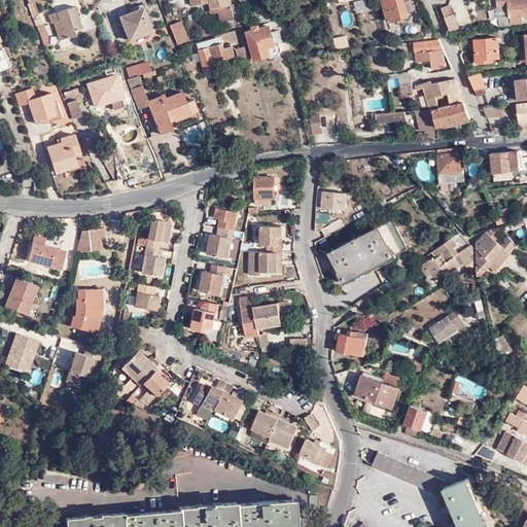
[(231,3),(230,0),(190,0),(191,1),(198,0),(202,0),(203,3),(205,3),(209,2),(210,7),(211,13),(218,12),(220,23),(234,20),(231,3)]
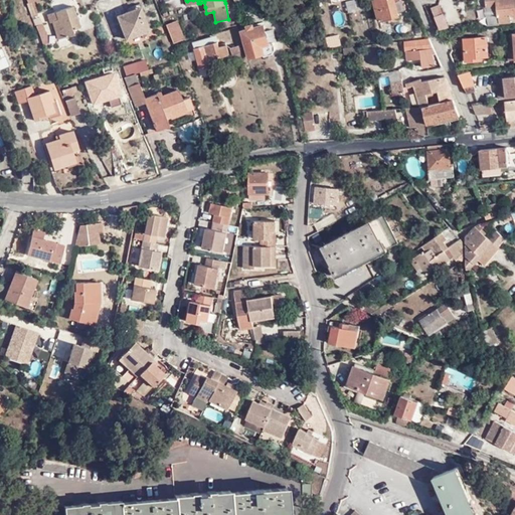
[(371,0),(377,21),(389,18),(390,20),(393,19),(393,17),(396,17),(395,13),(400,11),(397,0),(371,0)]
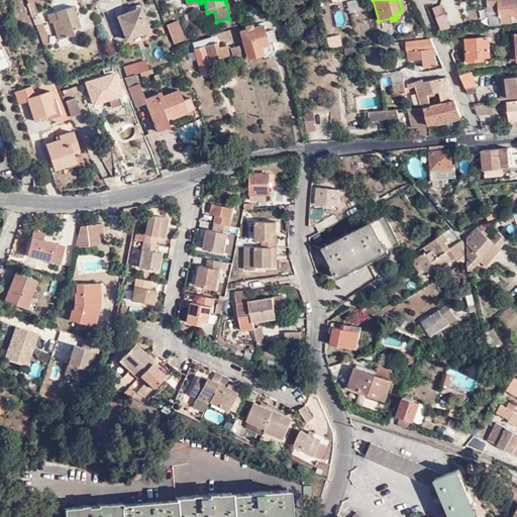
[(489,21),(489,25),(516,22),(516,0),(485,0),(486,9),(486,16),(488,16),(489,21)]
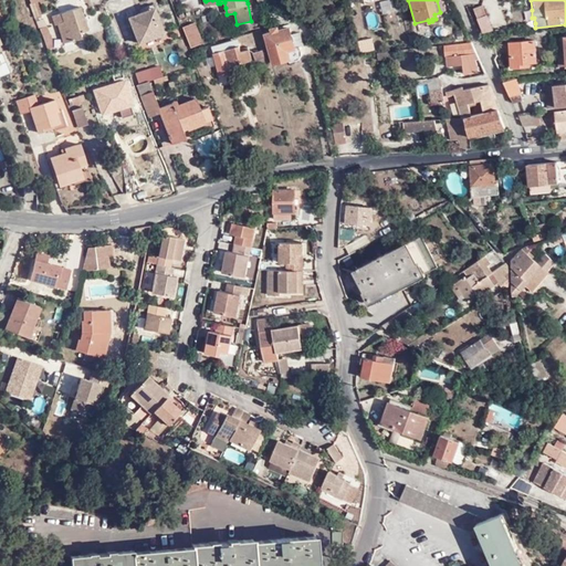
[(30,3),(34,16),(40,14),(34,2),(30,3)]
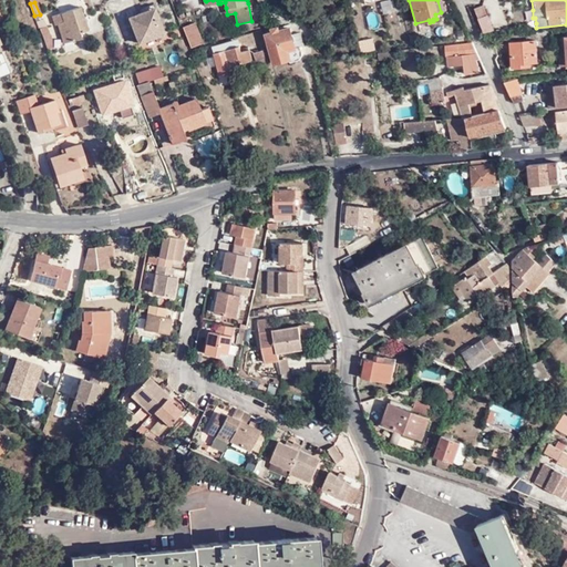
[(473,9),(476,19),(486,14),(482,6),(473,9)]
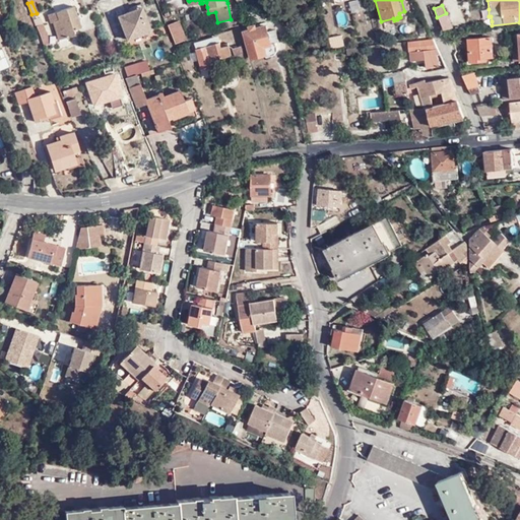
[(53,23),(58,39),(74,34),(72,29),(80,27),(72,6),(56,12),(47,15),(50,23),(53,23)]
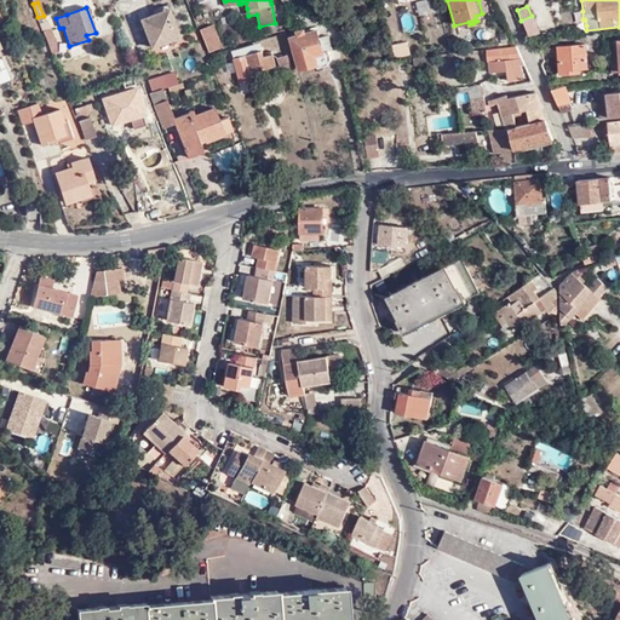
[(139,18),(150,45),(177,34),(167,7),(139,18)]
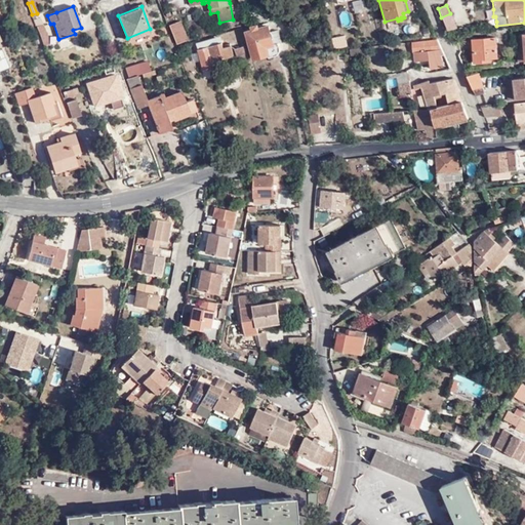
[(493,16),(493,9),(486,10),(487,23),(496,22),(495,16),(493,16)]
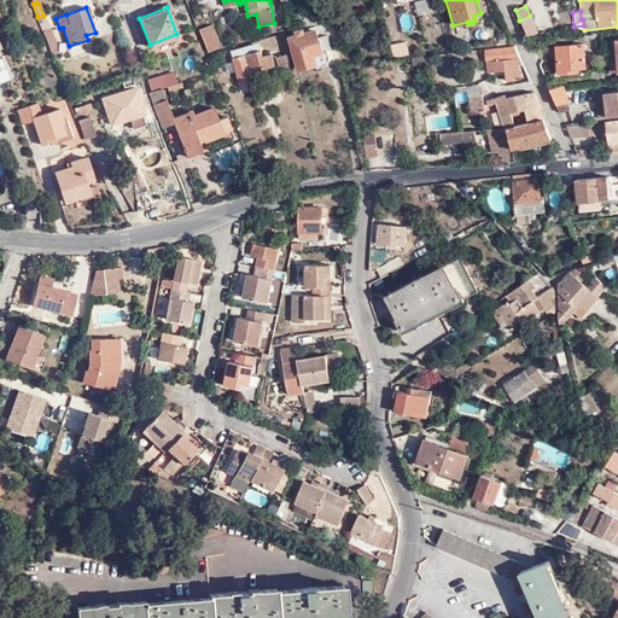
[(530,16),(519,21),(526,38),(537,33),(530,16)]
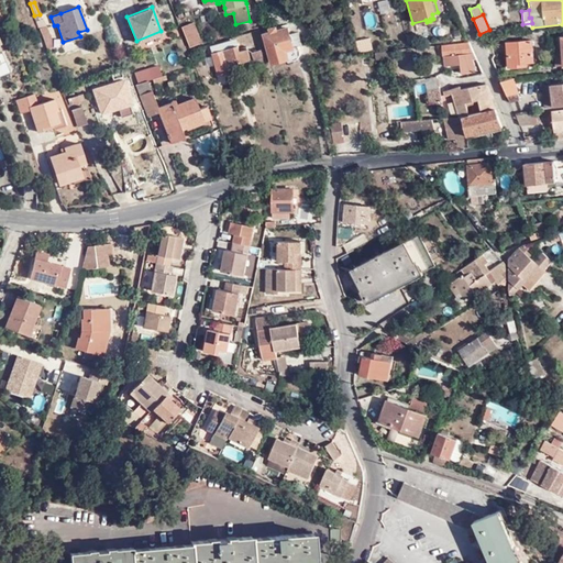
[(453,15),(446,19),(454,37),(455,43),(462,40),(461,35),(453,15)]
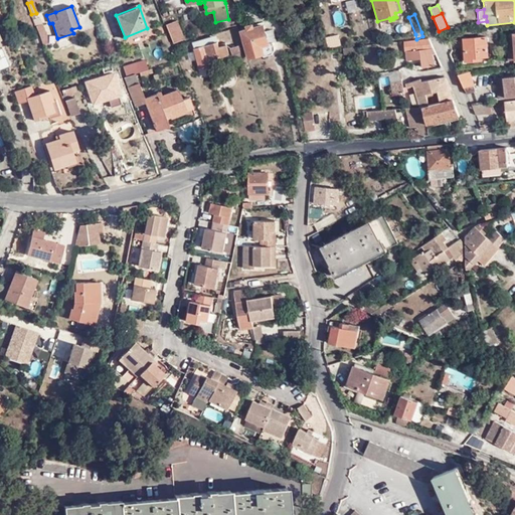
[(186,39),(178,20),(168,24),(175,43),(186,39)]
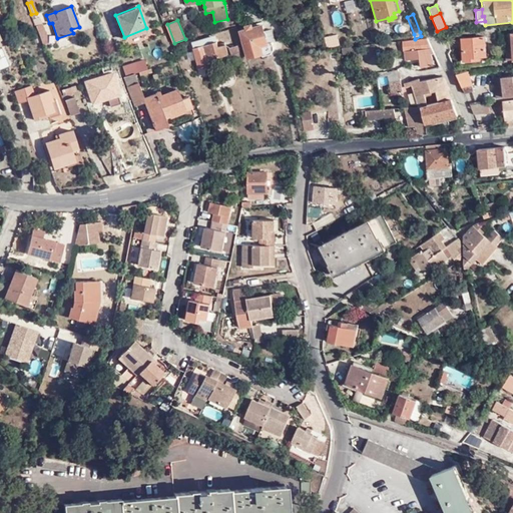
[(35,26),(42,44),(48,42),(42,23),(35,26)]
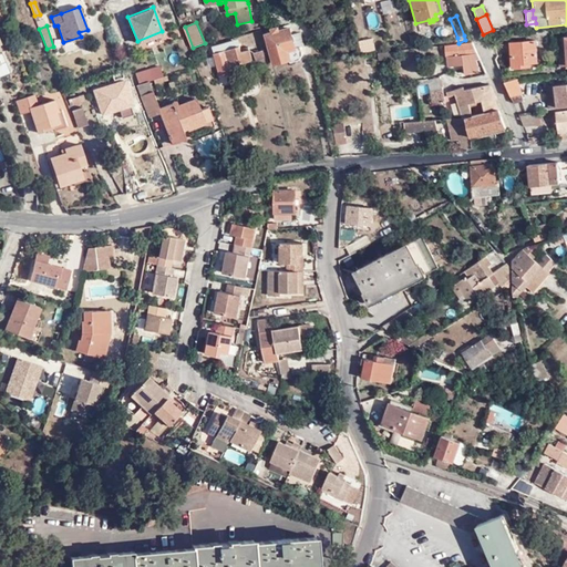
[(272,33),(267,35),(275,66),(289,63),(290,65),(300,63),(303,59),(300,48),(296,49),(291,29),(280,32),(279,29),(271,31),(272,33)]
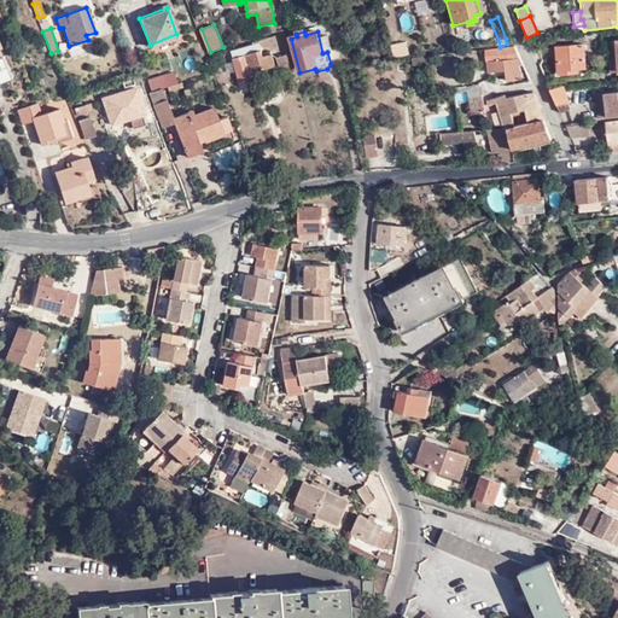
[(369,33),(359,35),(362,52),(375,48),(373,35),(369,36),(369,33)]
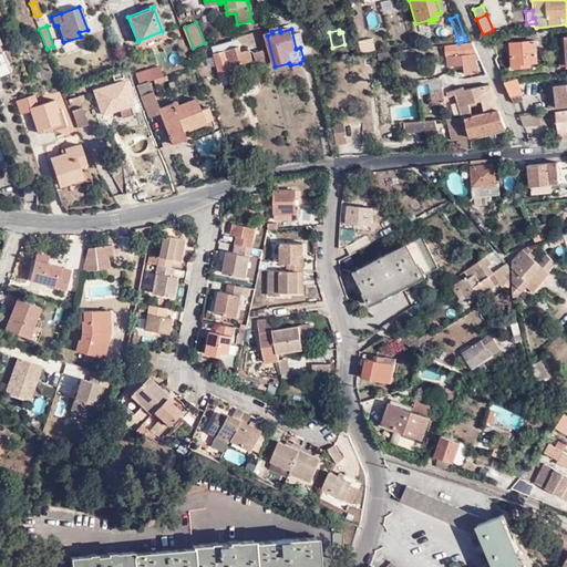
[(371,38),(357,41),(360,54),(366,54),(364,48),(373,47),(371,38)]
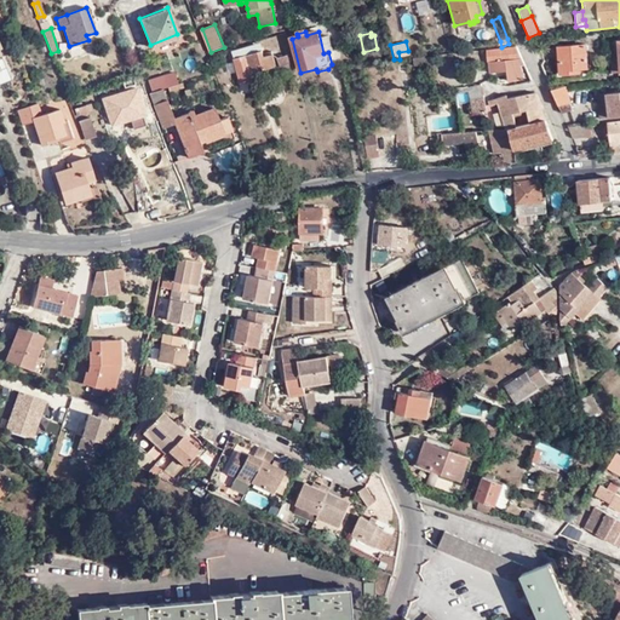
[(234,62),(240,84),(253,80),(251,73),(275,65),(271,53),(264,56),(263,53),(257,55),(253,45),(234,51),(236,61),(234,62)]
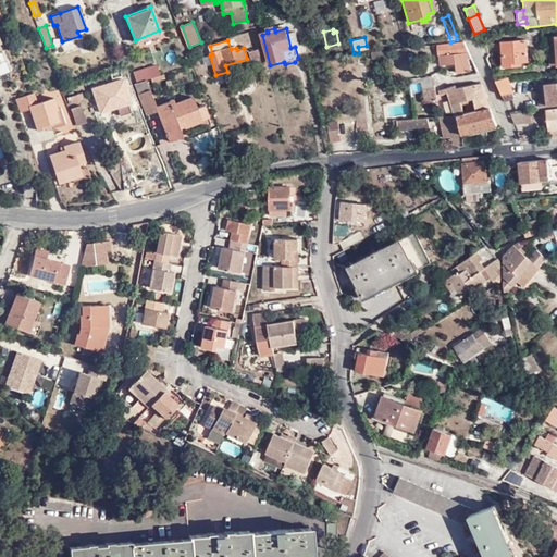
[(498,41),(499,65),(521,64),(521,63),(525,62),(524,40),(498,41)]
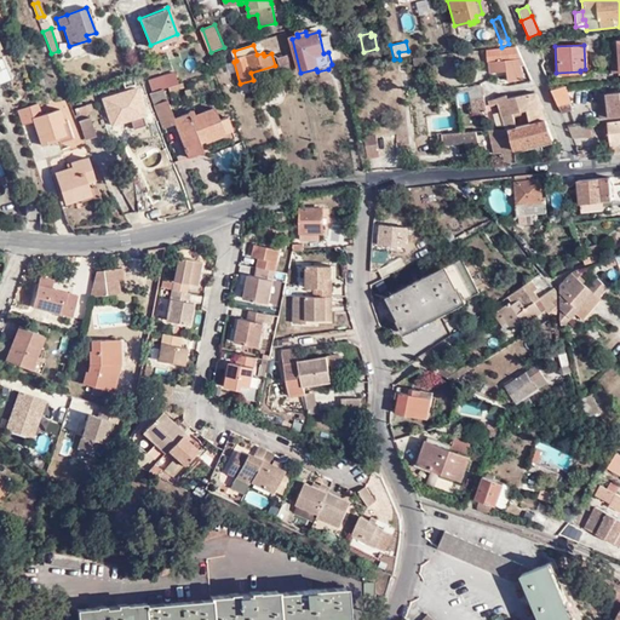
[(487,51),(488,61),(509,59),(510,76),(510,78),(523,76),(522,67),(523,65),(516,49),(487,51)]
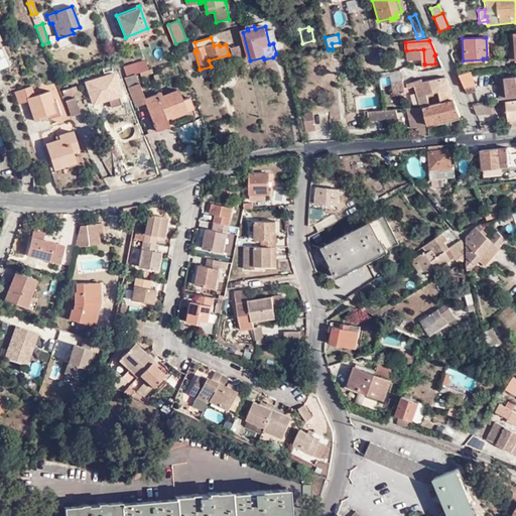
[(358,46),(343,47),(344,55),(359,53),(358,46)]
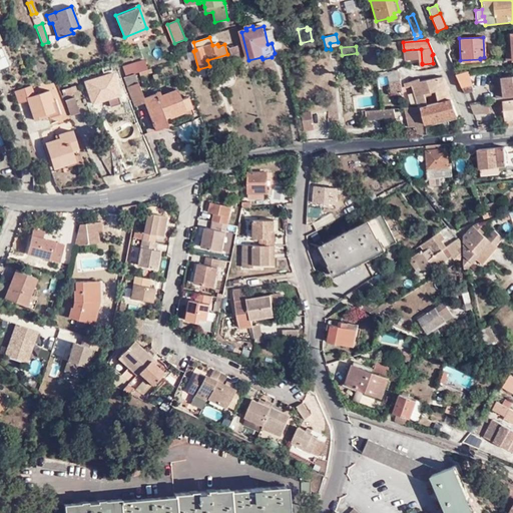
[(230,49),(232,55),(239,53),(237,47),(230,49)]
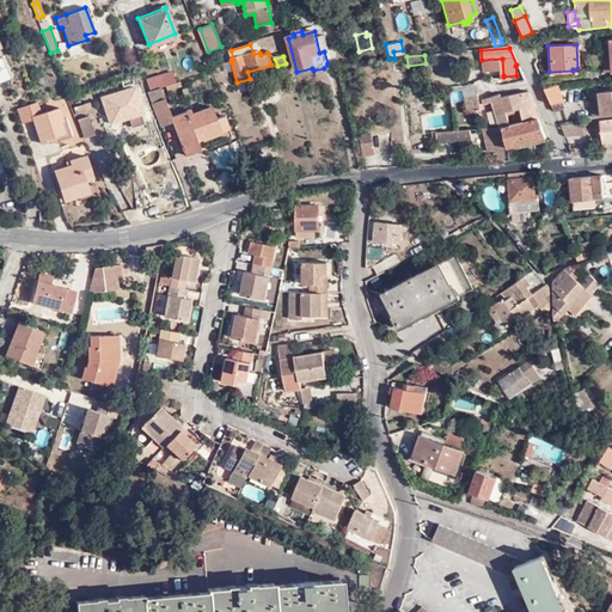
[(483,79),(503,75),(502,59),(482,60),(483,79)]
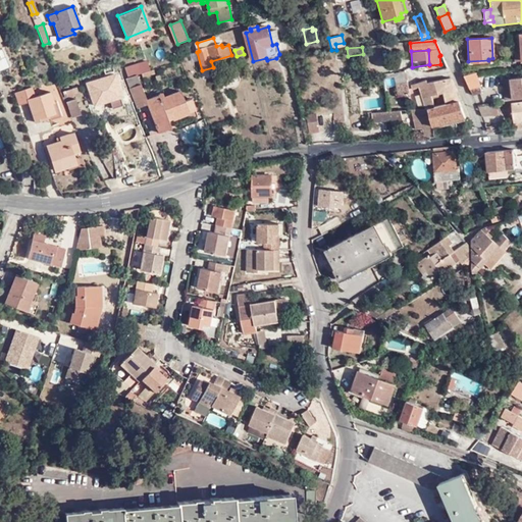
[(140,71),(149,68),(146,58),(137,60),(137,61),(122,66),(125,76),(136,73),(140,71)]
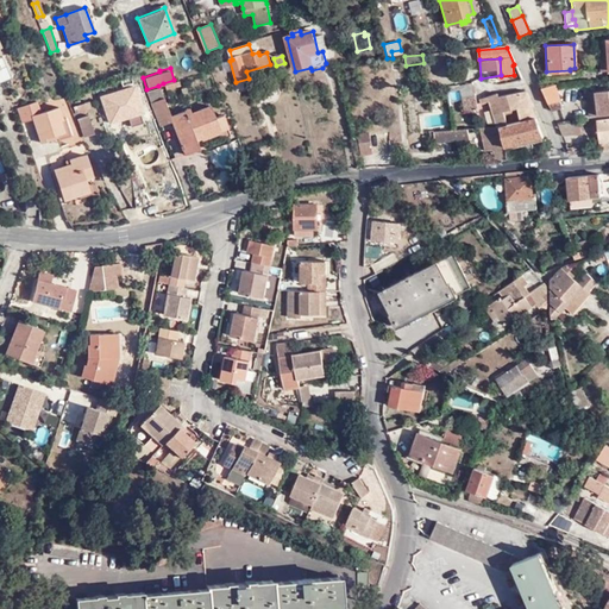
[(447,88),(447,92),(459,88),(462,95),(464,96),(475,94),(472,82),(460,85),(460,86),(447,88)]
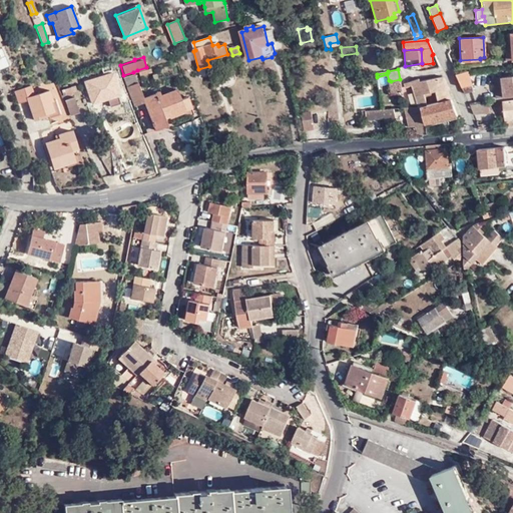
[(465,71),(455,74),(464,94),(472,92),(465,71)]
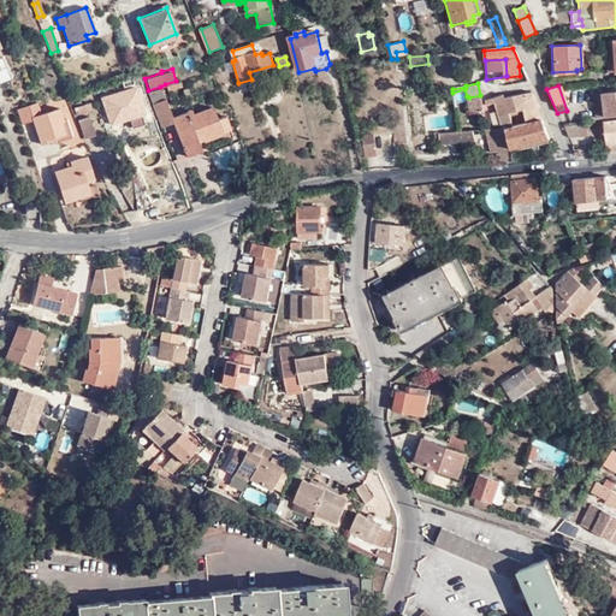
[(132,87),(100,98),(107,124),(141,113),(132,87)]
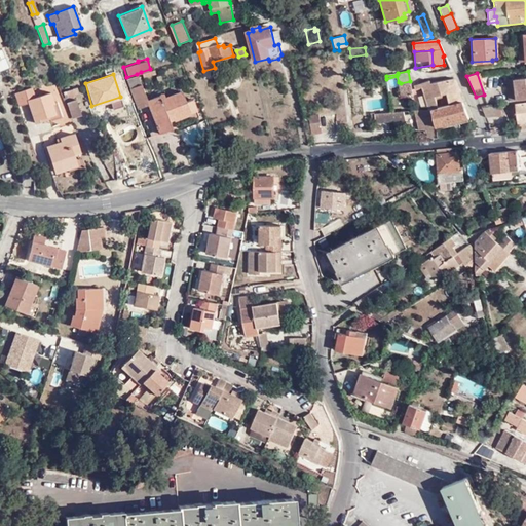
[(145,98),(137,74),(126,77),(124,77),(136,108),(146,105),(157,133),(171,127),(167,120),(195,110),(191,98),(185,100),(180,88),(163,95),(162,91),(145,98)]
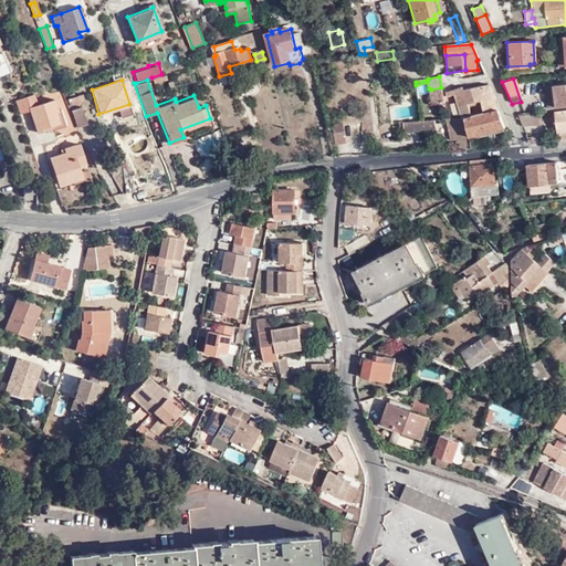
[(431,96),(429,88),(427,82),(416,85),(418,100),(430,97),(431,96)]
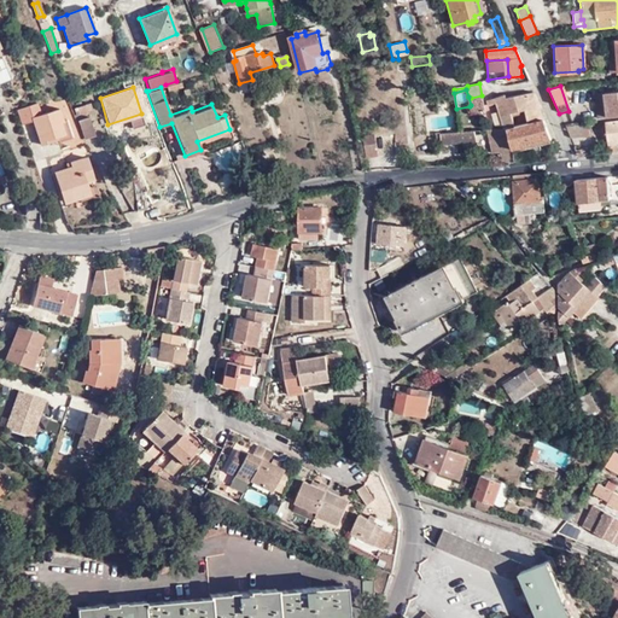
[(617,91),(602,94),(606,117),(617,115),(617,91)]
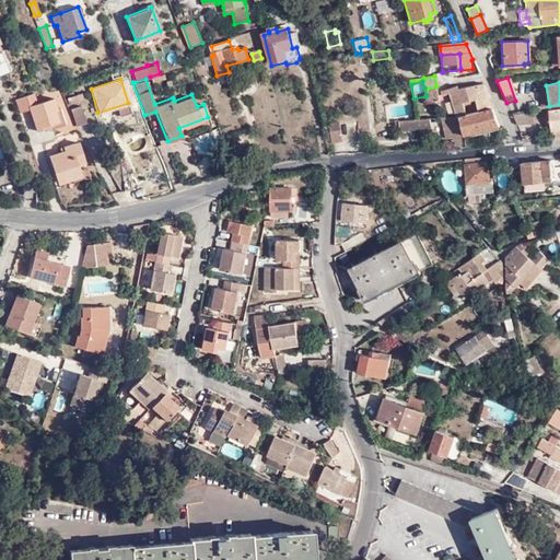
[(451,89),(450,88),(440,90),(441,95),(448,93),(455,116),(459,116),(466,115),(462,102),(475,98),(478,112),(491,109),(489,100),(483,83),(458,89),(457,88),(451,89)]
